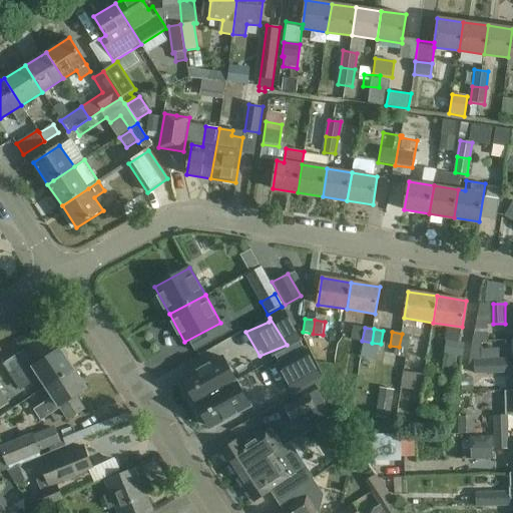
[(411,336),(402,334),(399,347),(409,349),(411,336)]
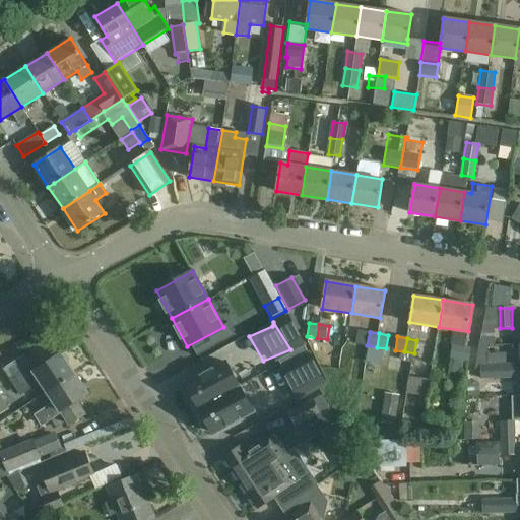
[(451,359),(460,360),(462,347),(453,345),(451,359)]
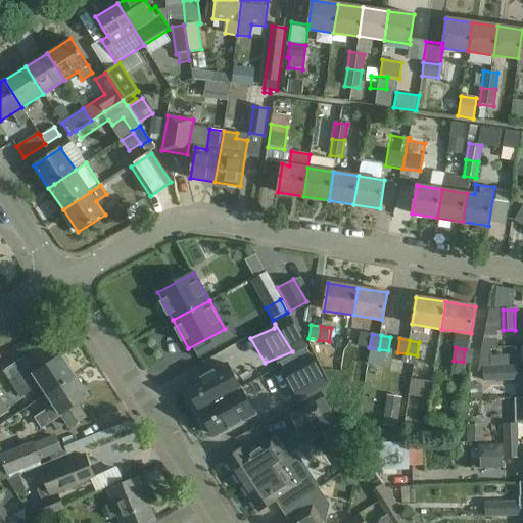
[(474,350),(465,349),(463,362),(473,363),(474,350)]
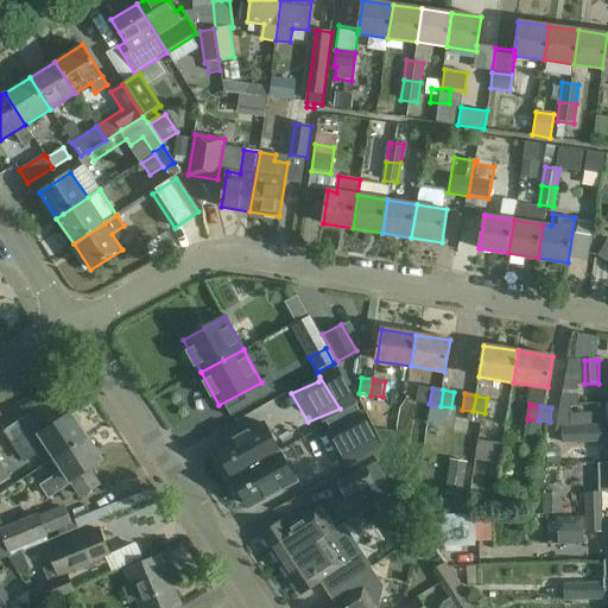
[(46,448),(54,458),(87,437),(71,413),(42,432),(29,415),(2,431),(24,463),(46,448)]
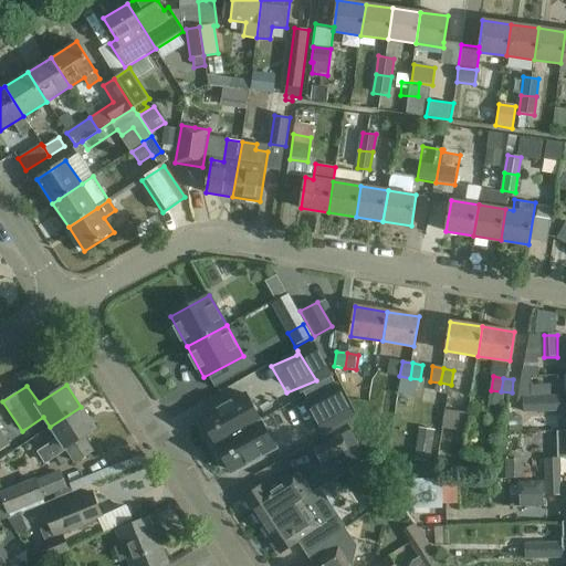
[(523,412),(542,412),(542,396),(522,396),(523,412)]
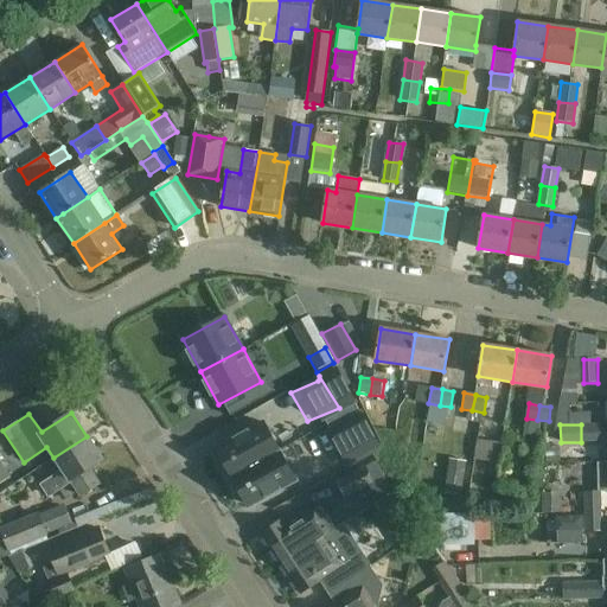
[(602,425),(581,425),(581,442),(602,442),(602,425)]
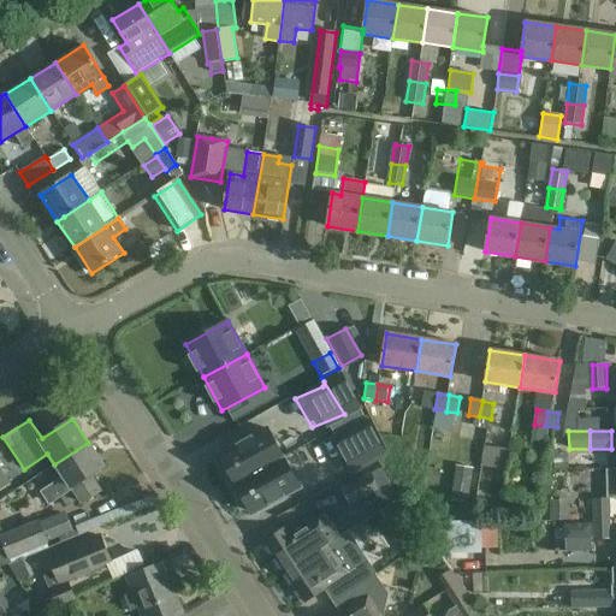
[(341,484),(369,466),(350,433),(321,454),(341,484)]
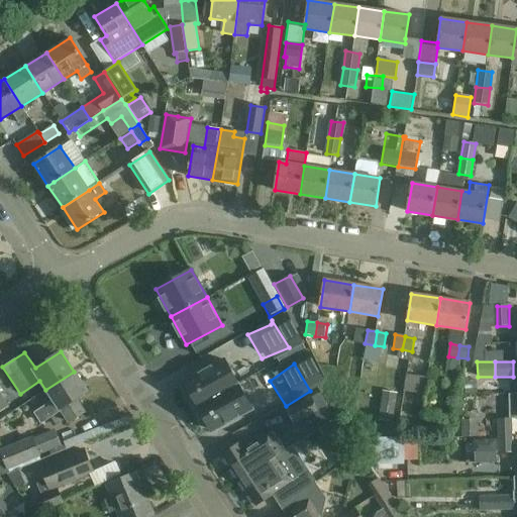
[(189,385),(199,403),(200,404),(227,387),(220,367),(189,385)]
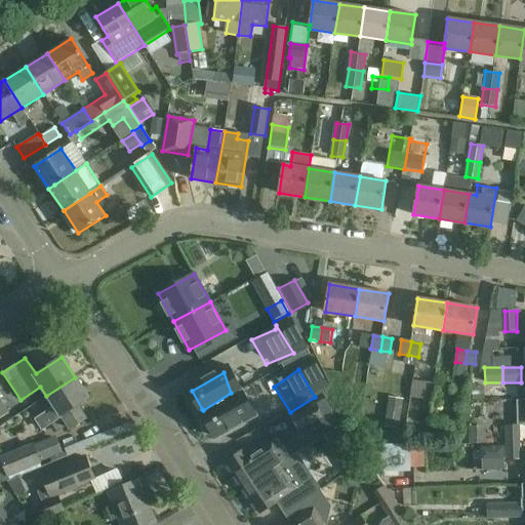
[(88,397),(75,377),(46,396),(53,407),(35,419),(42,431),(62,417),(70,431),(87,418),(78,404),(88,397)]
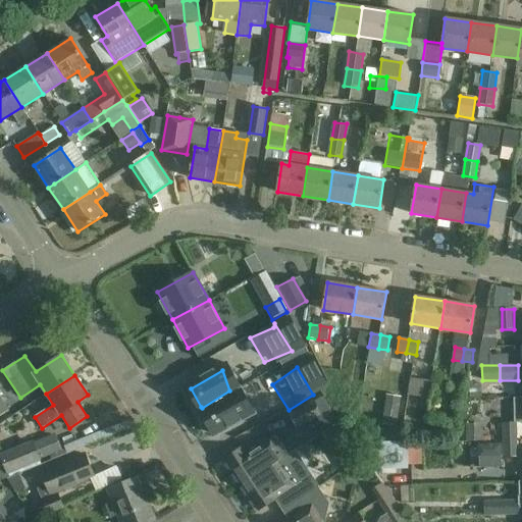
[(432,381),(410,377),(408,395),(429,399),(432,381)]
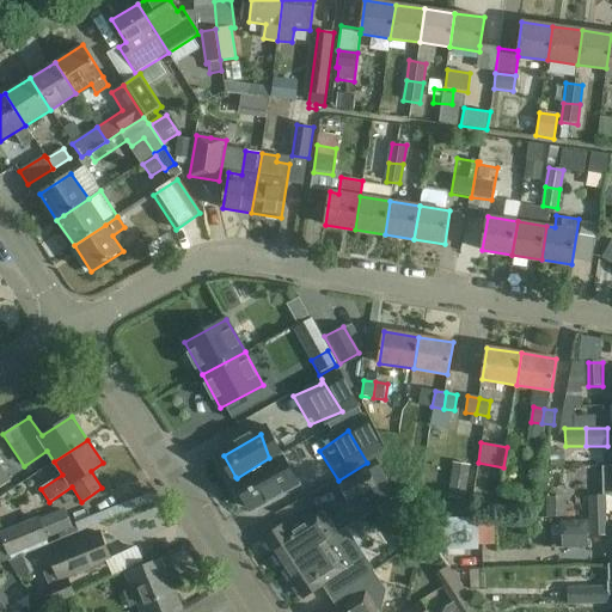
[(238,481),(239,483),(251,503),(288,479),(273,458),(238,481)]
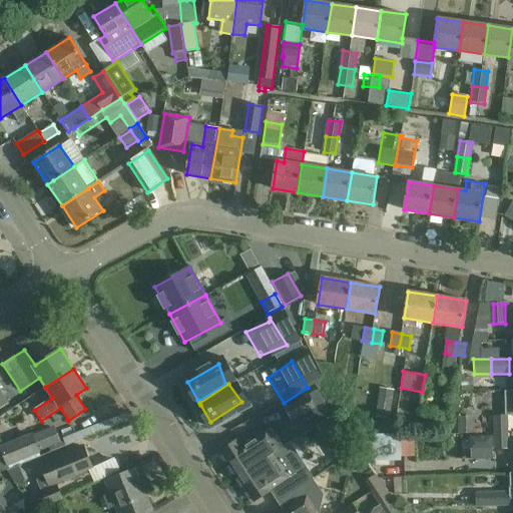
[(380,388),(376,417),(392,419),(396,390),(380,388)]
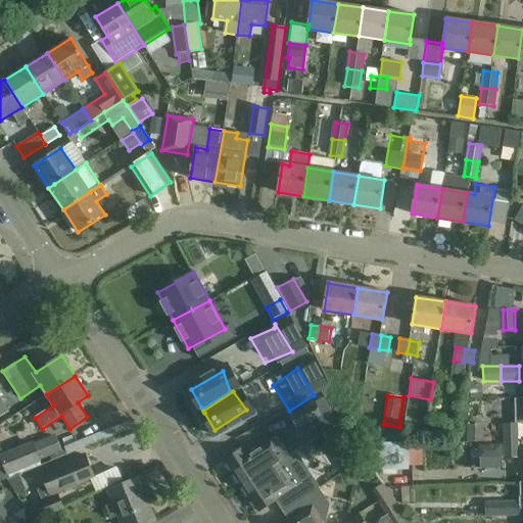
[(0,397),(0,416),(9,411),(0,397)]
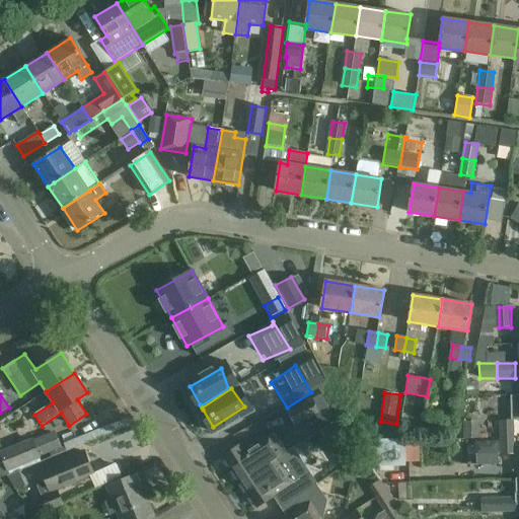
[(321,394),(288,412),(295,426),(315,416),(321,427),(335,420),(321,394)]
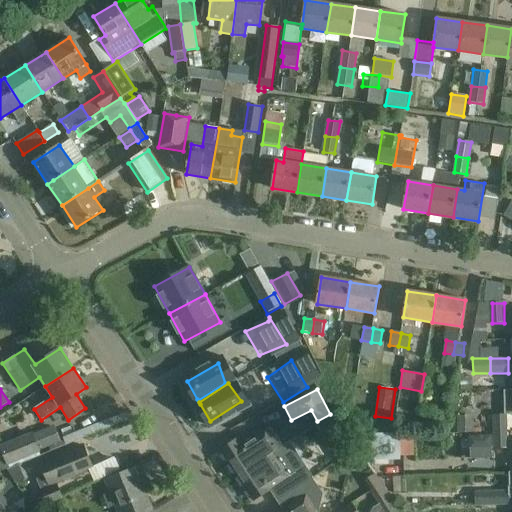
[(492,415),(493,432),(507,431),(506,414),(492,415)]
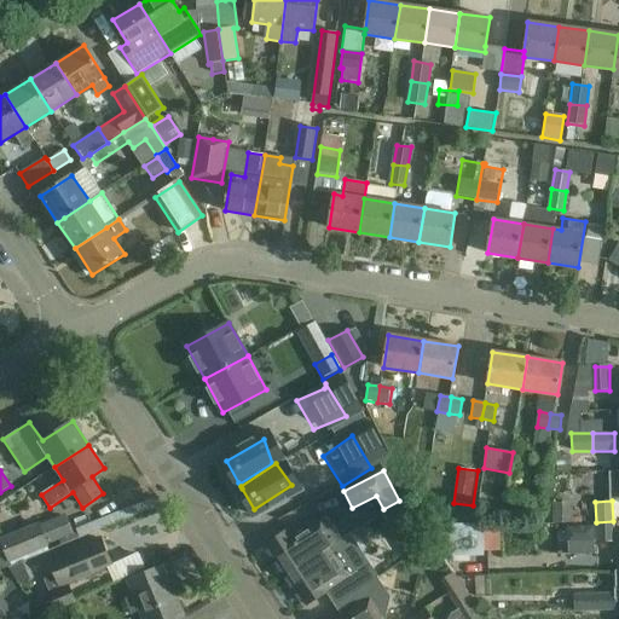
[(571,502),(551,503),(551,522),(572,522),(571,502)]
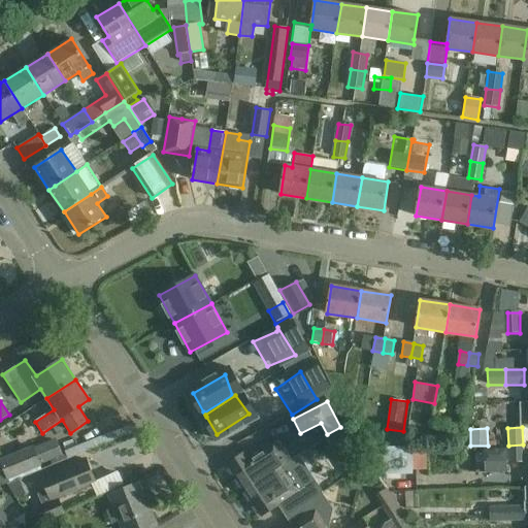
[(55,438),(34,447),(40,465),(62,456),(55,438)]
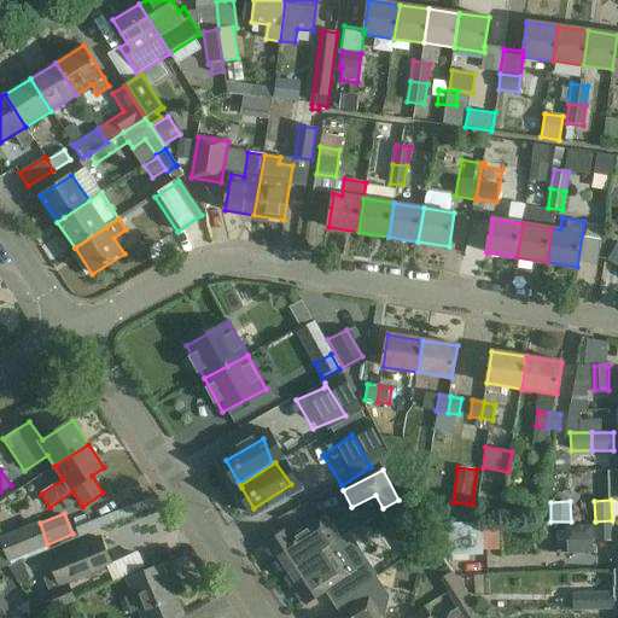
[(394,530),(409,554),(427,542),(413,518),(394,530)]
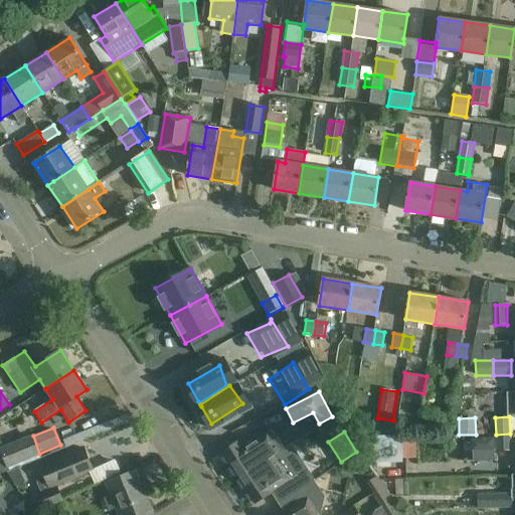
[(239,481),(285,451),(273,433),(244,452),(238,444),(222,454),(239,481)]
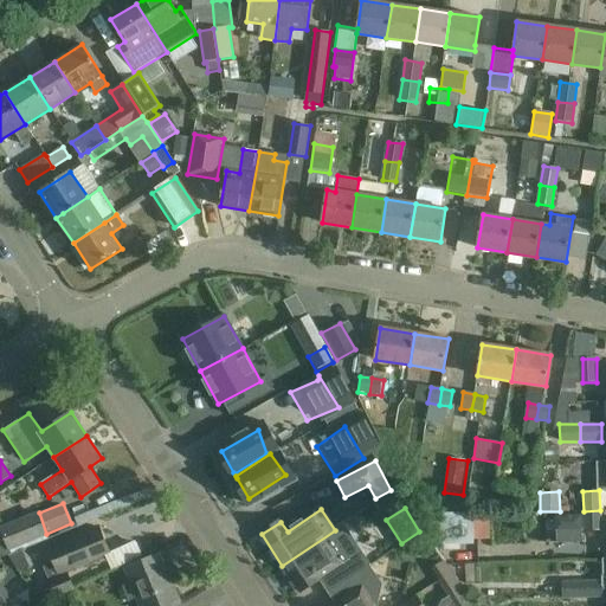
[(584,511),(585,530),(601,530),(600,510),(584,511)]
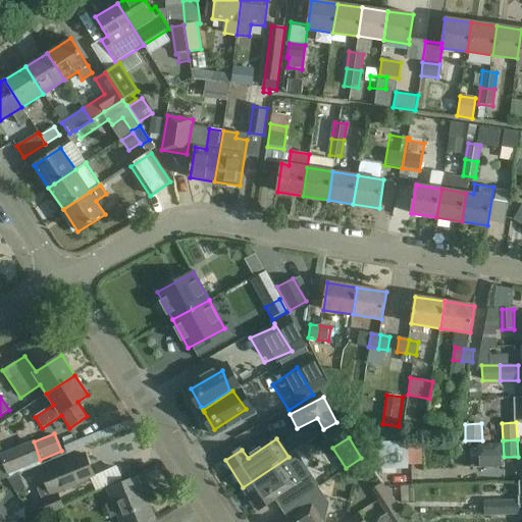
[(0,480),(8,477),(18,473),(41,464),(40,460),(34,441),(34,440),(1,454),(0,452),(0,480)]
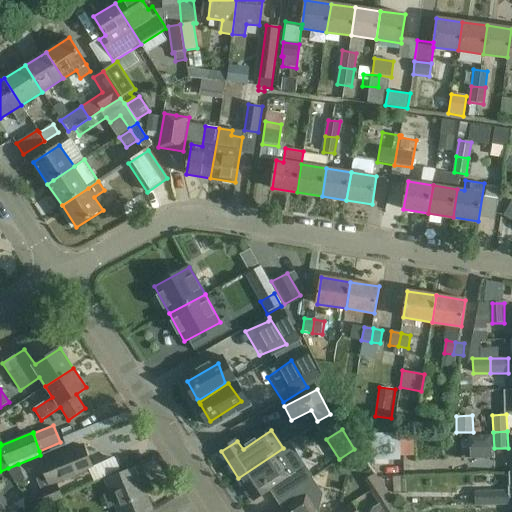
[(365,461),(404,460),(404,456),(407,456),(407,440),(400,440),(400,434),(364,434),(365,461)]
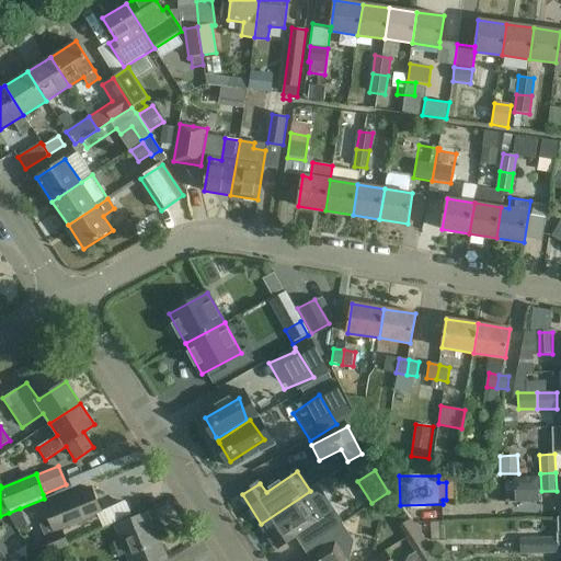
[(342,524),(318,485),(310,491),(261,524),(277,549),(296,537),(294,536),(301,531),(302,534),(305,531),(311,544),(312,542),(342,524)]
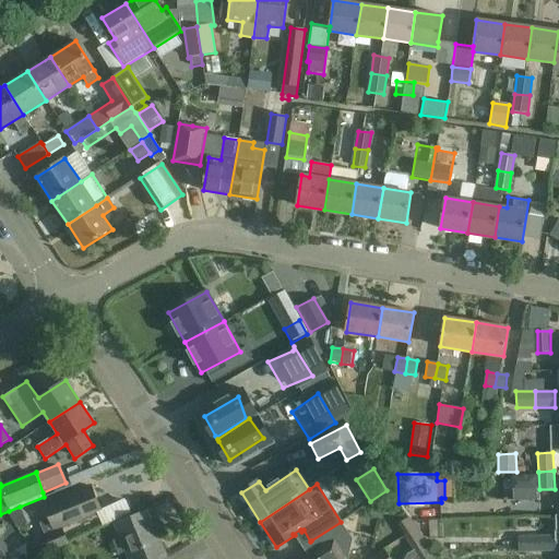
[(44,504),(49,520),(39,523),(45,536),(33,542),(38,556),(68,544),(61,527),(98,512),(88,487),(44,504)]
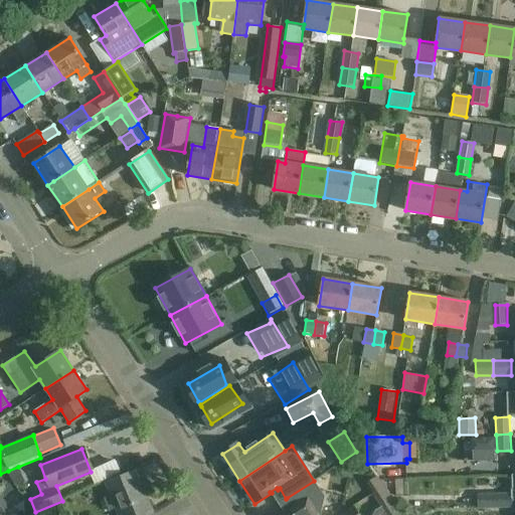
[(401,470),(401,484),(442,483),(442,469),(401,470)]
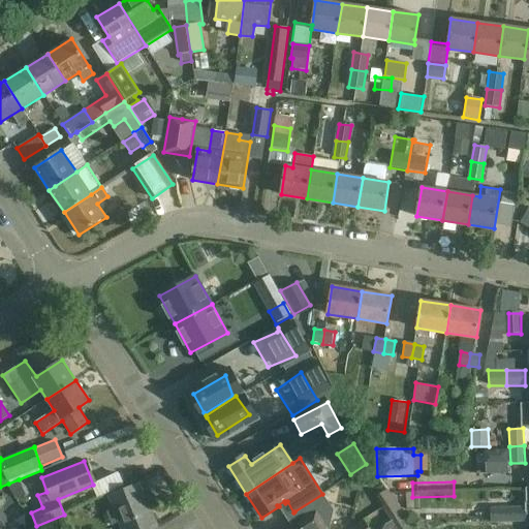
[(137,483),(107,495),(114,508),(105,511),(111,524),(118,521),(121,528),(151,528),(156,527),(137,483)]
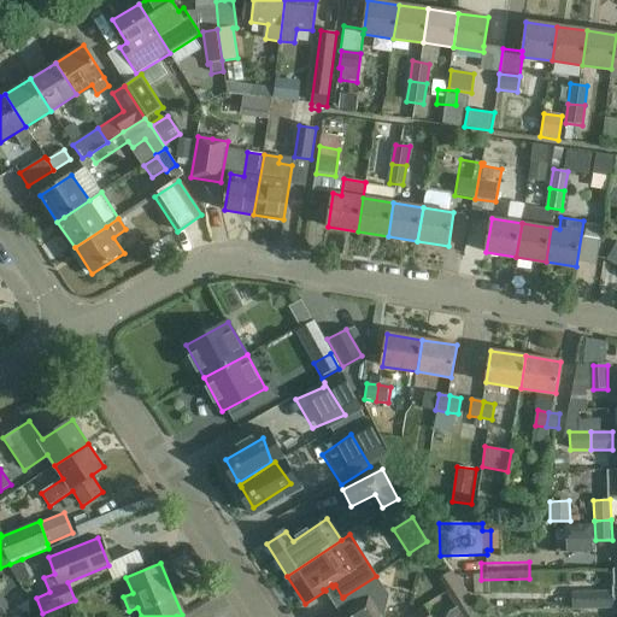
[(439,580),(447,591),(459,582),(452,571),(439,580)]
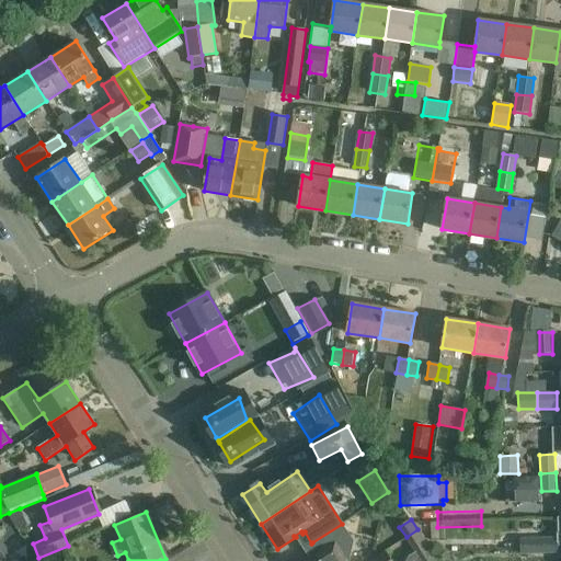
[(308,560),(348,560),(353,545),(345,544),(347,531),(342,524),(312,542),(320,553),(317,556),(319,559),(316,560),(310,560),(308,560)]
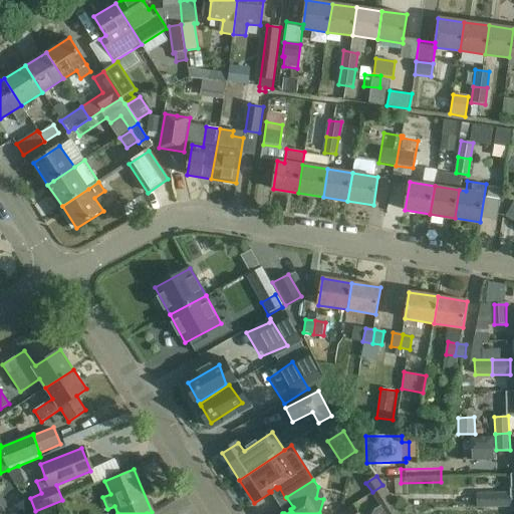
[(401,513),(382,485),(372,492),(381,506),(374,511),(372,513),(401,513)]
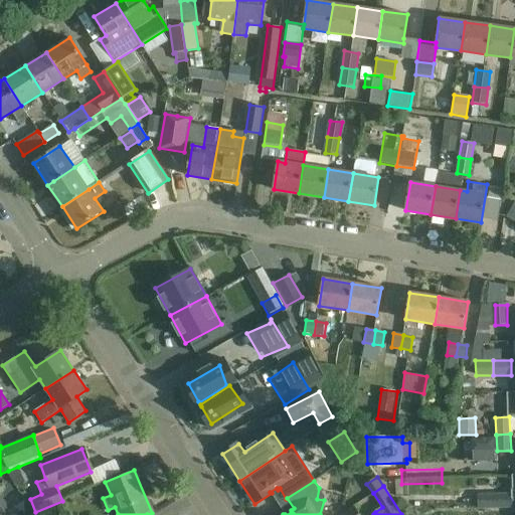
[(478,509),(495,509),(495,494),(478,495),(478,509)]
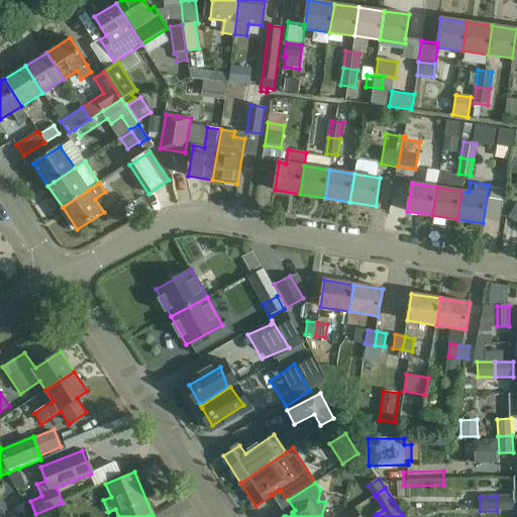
[(514,496),(497,496),(497,511),(514,510),(514,503),(514,496)]
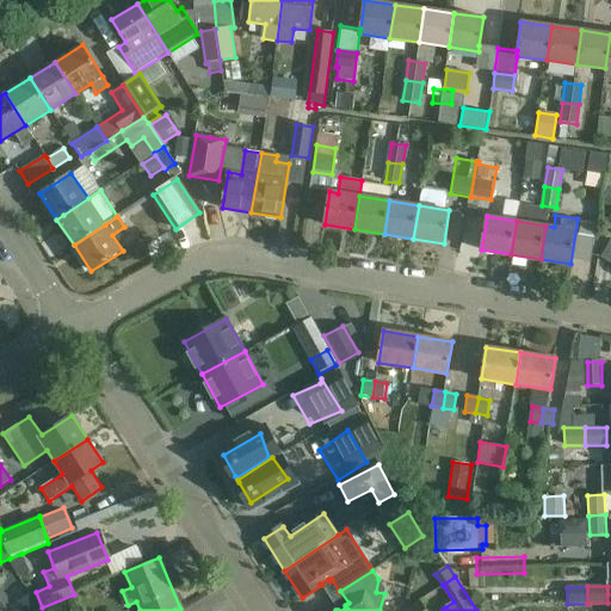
[(1,610),(13,603),(4,592),(0,594),(0,610),(1,610)]
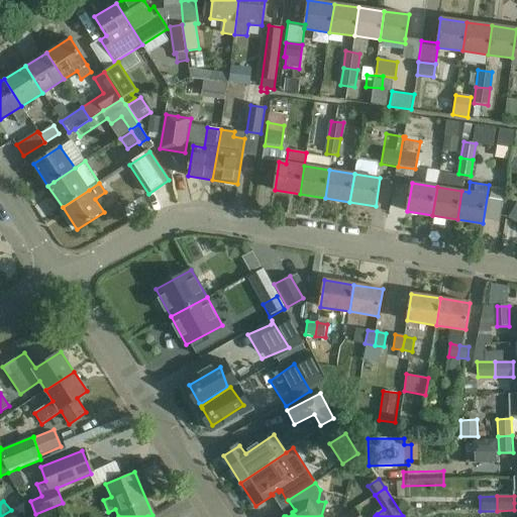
[(360,516),(355,508),(340,516),(360,516)]
